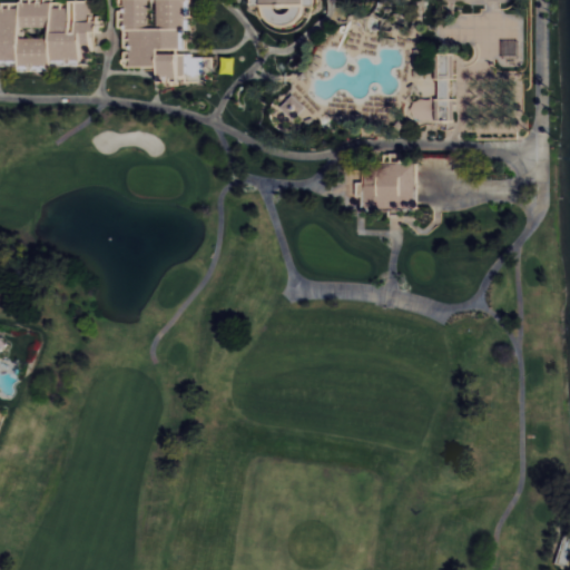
[(95,62),(94,32),(100,31),(100,16),(92,16),(92,0),(42,1),(41,0),(21,0),(15,2),(0,2),(0,67),(17,61),(19,67),(52,66),(52,60),(95,62)]
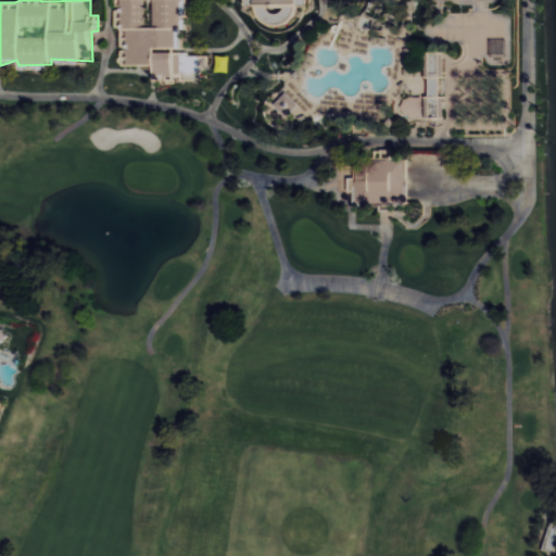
[(442,118),(443,52),(425,52),(425,79),(427,79),(427,117),(442,118)]
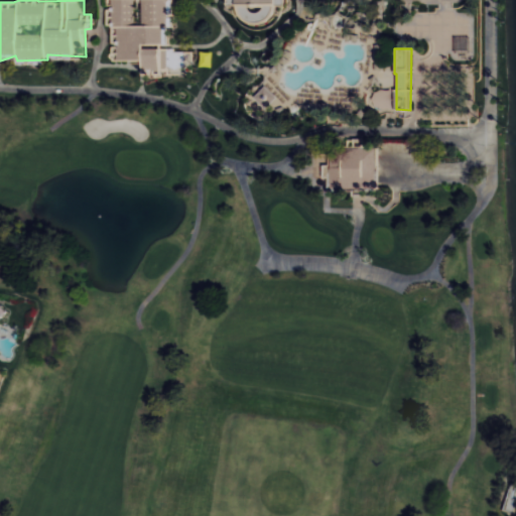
[(276,98),(266,87),(255,97),(265,108),(276,98)]
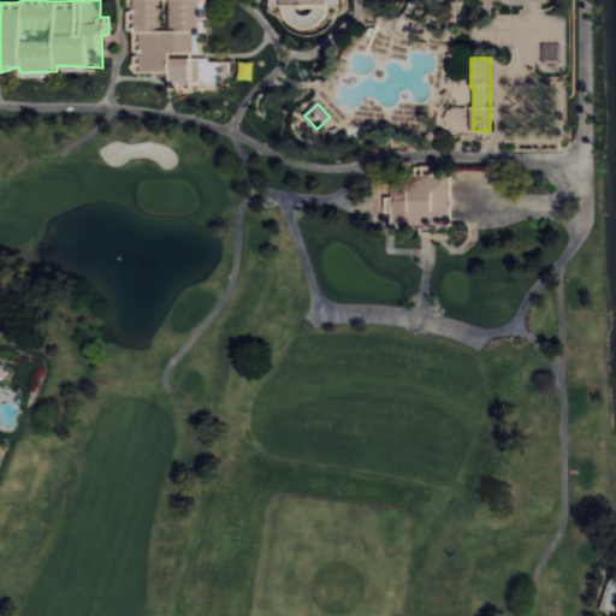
[(450,176),(395,176),(395,226),(450,226),(450,176)]
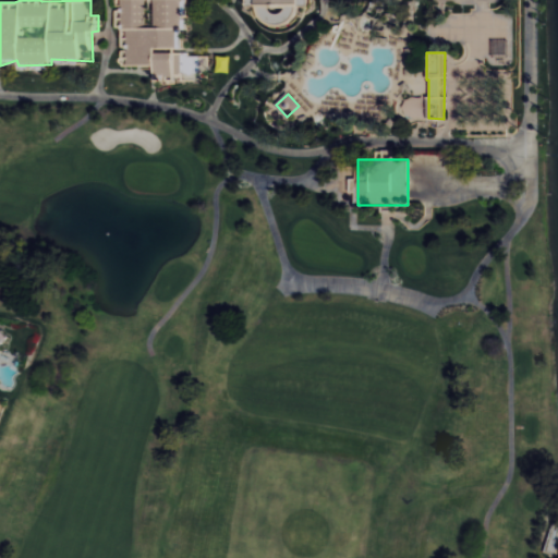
[(0,344),(10,337),(0,327),(0,326),(0,344)]
